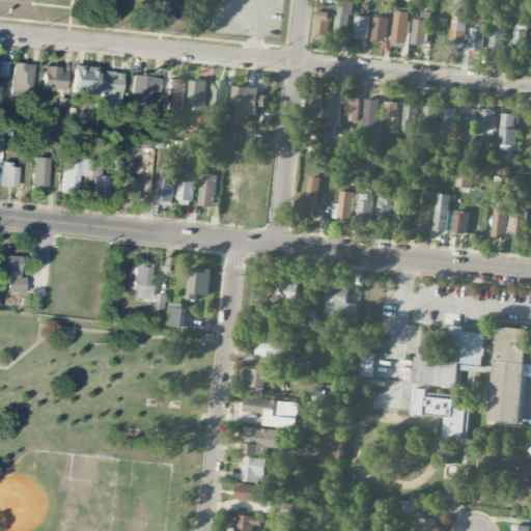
[(468,40),(468,0),(452,0),(452,40),(468,40)]
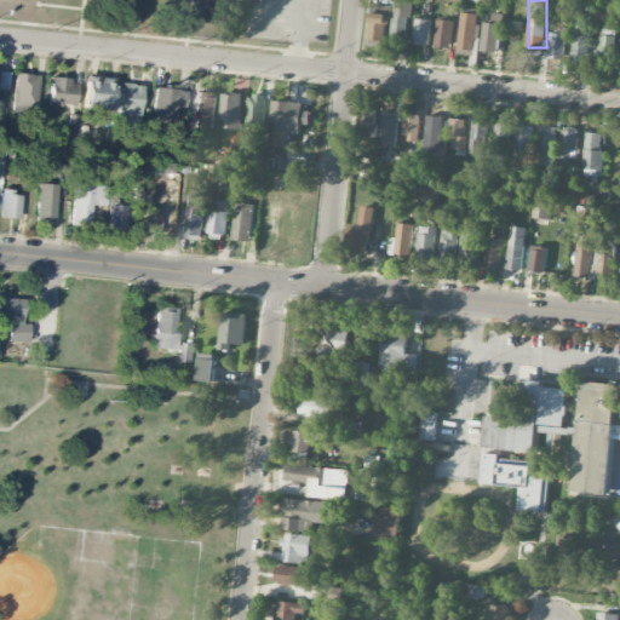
[(367,40),(384,42),(390,7),(372,5),(367,40)]
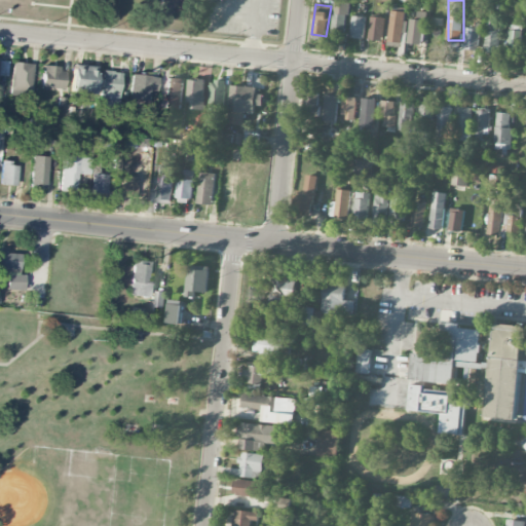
[(405,11),(390,10),(388,46),(403,47),(405,11)]
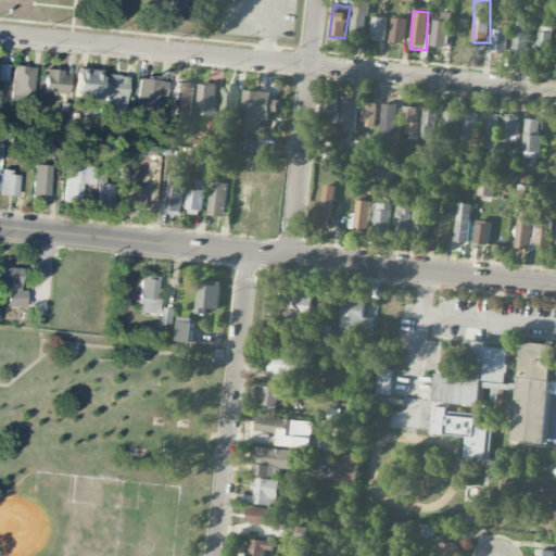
[(451,12),(440,12),(440,21),(432,20),(431,46),(449,47),(451,12)]
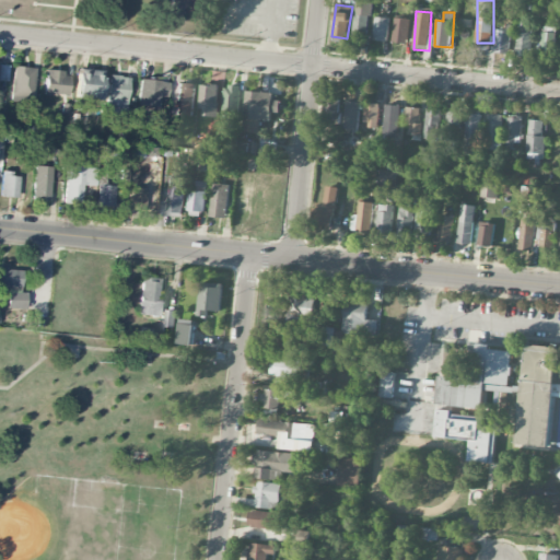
[(368,14),(353,14),(353,38),(368,38),(368,14)]
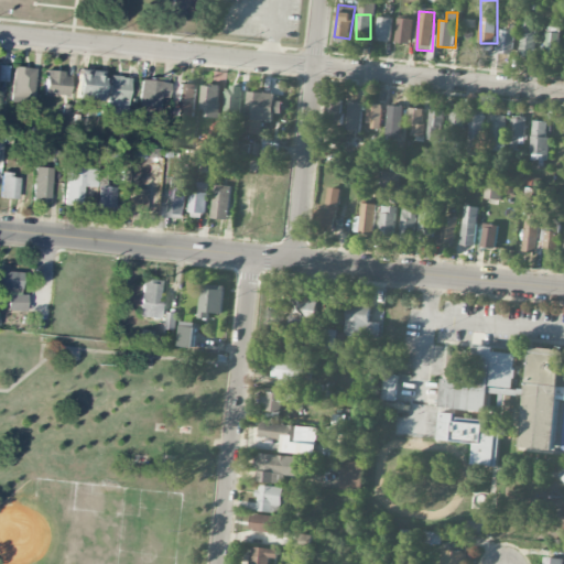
[(390,42),(391,18),(377,17),(376,41),(390,42)]
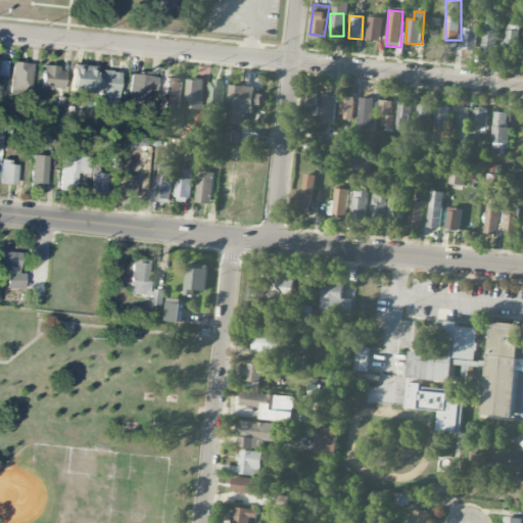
[(382,17),(368,16),(367,40),(381,41),(382,17)]
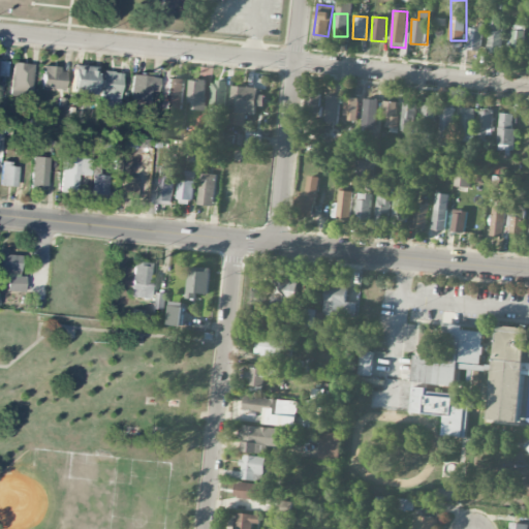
[(510,57),(524,57),(524,26),(511,26),(510,57)]
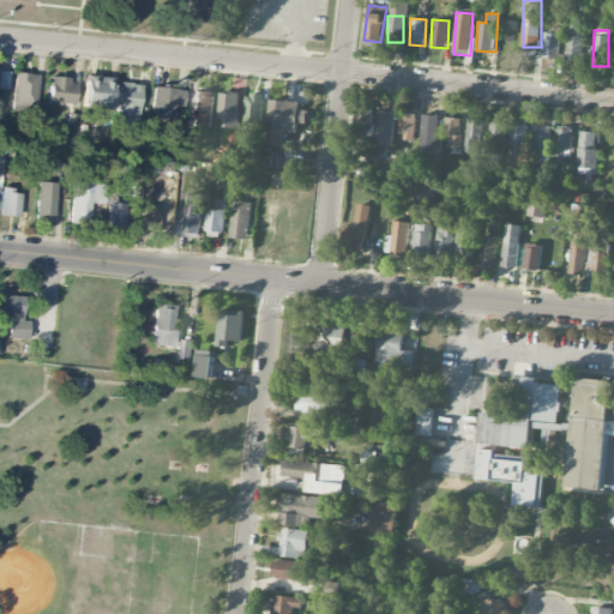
[(542,58),(558,59),(559,34),(543,32),(542,58)]
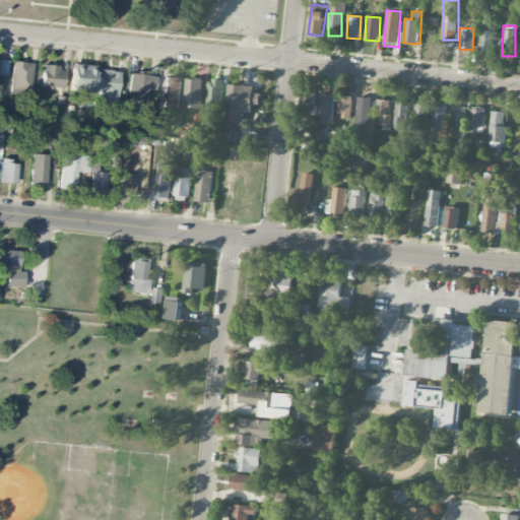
[(494,52),(494,30),(480,30),(479,52),(494,52)]
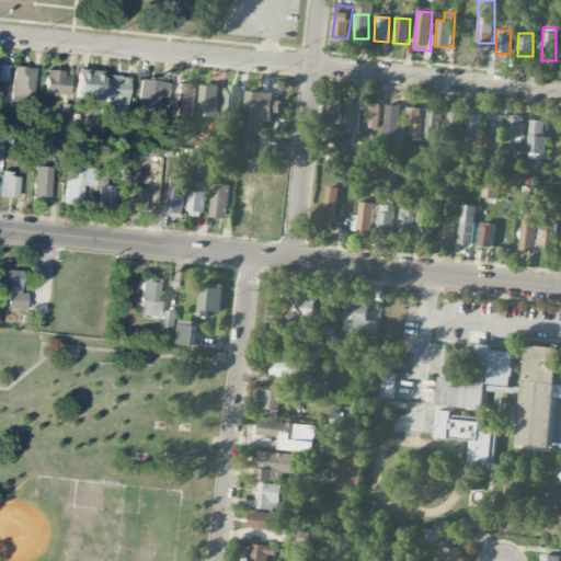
[(33,96),(34,67),(12,66),(11,96),(33,96)]
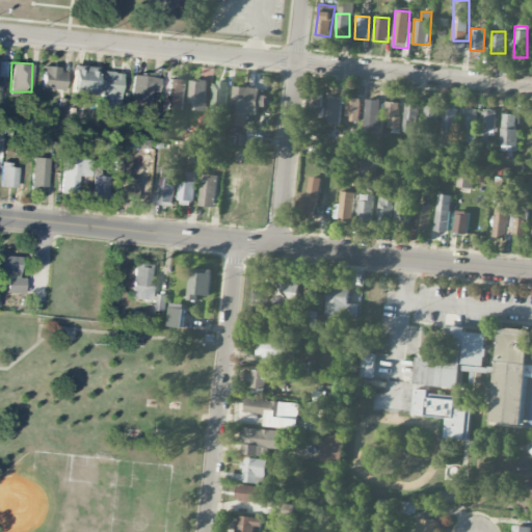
[(64,90),(64,67),(43,65),(42,89),(64,90)]
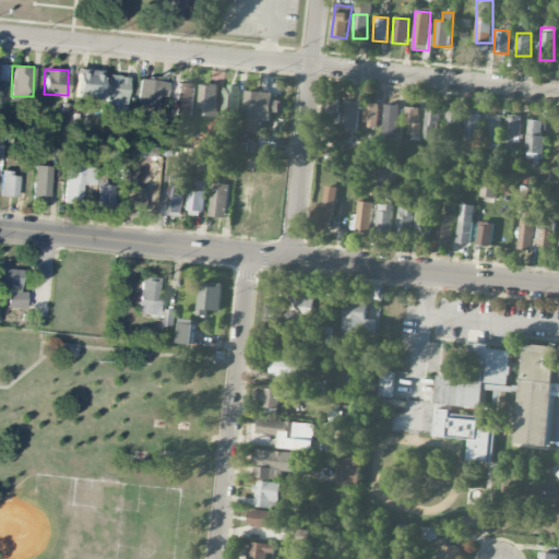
[(75,98),(100,99),(102,70),(76,69),(75,98)]
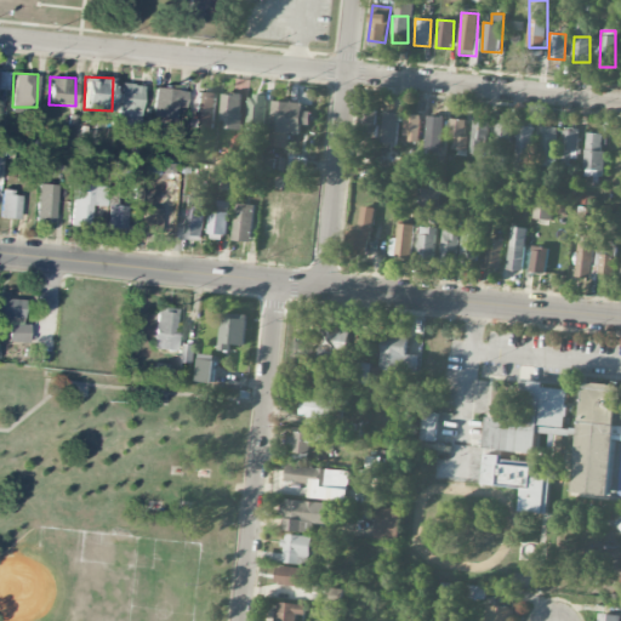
[(118,125),(141,126),(142,85),(119,84),(118,125)]
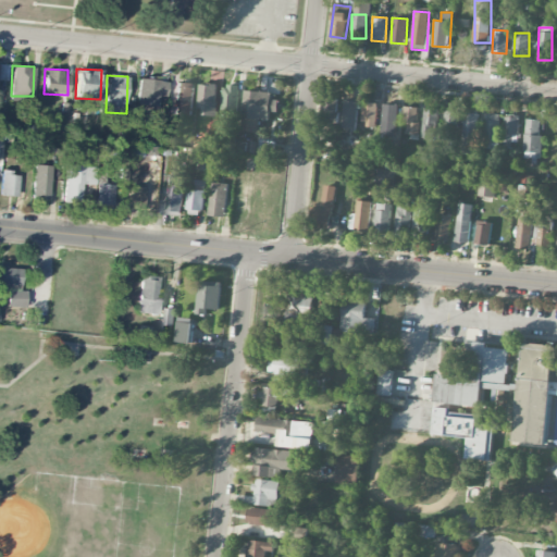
[(159,96),(166,97),(166,81),(139,78),(137,104),(158,106),(159,96)]
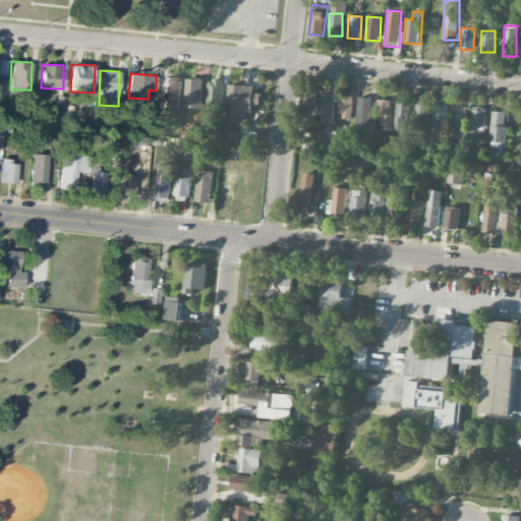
[(163,107),(179,108),(180,77),(164,77),(163,107)]
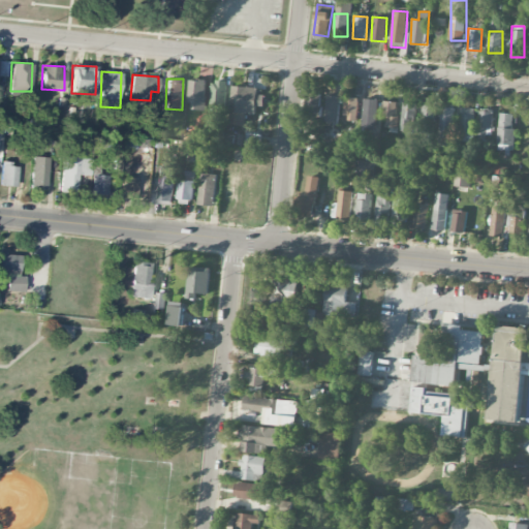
[(207,80),(189,80),(189,110),(206,111),(207,80)]
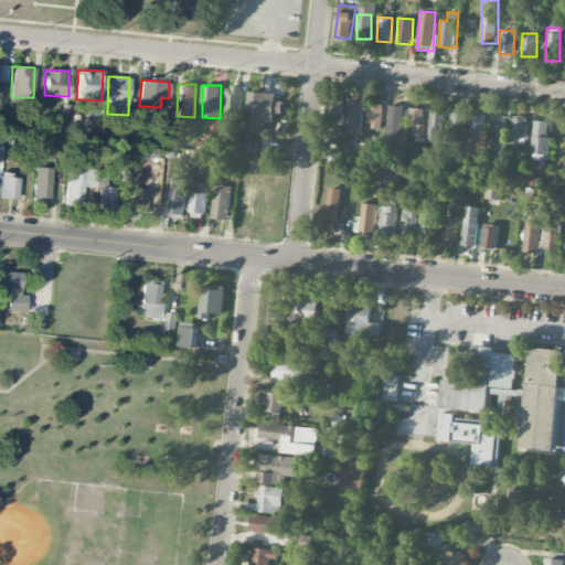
[(226,86),(224,123),(241,123),(242,87),(226,86)]
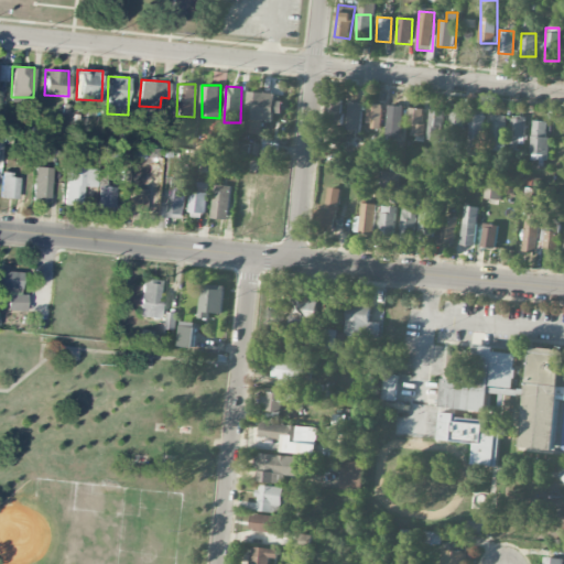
[(273,120),(273,114),(282,114),(282,101),(275,100),(275,94),(247,93),(246,120),(273,120)]
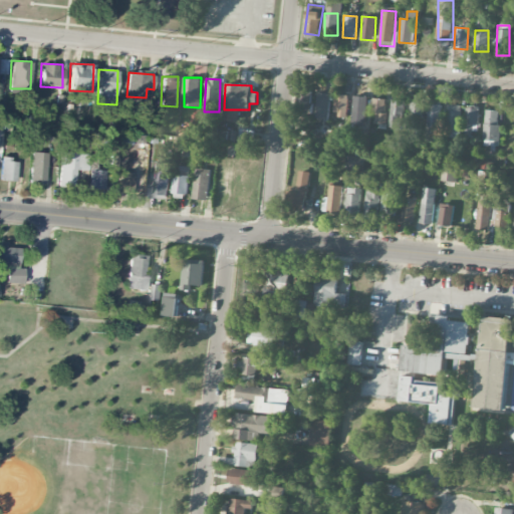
[(312,91),(298,90),(296,114),(311,115),(312,91)]
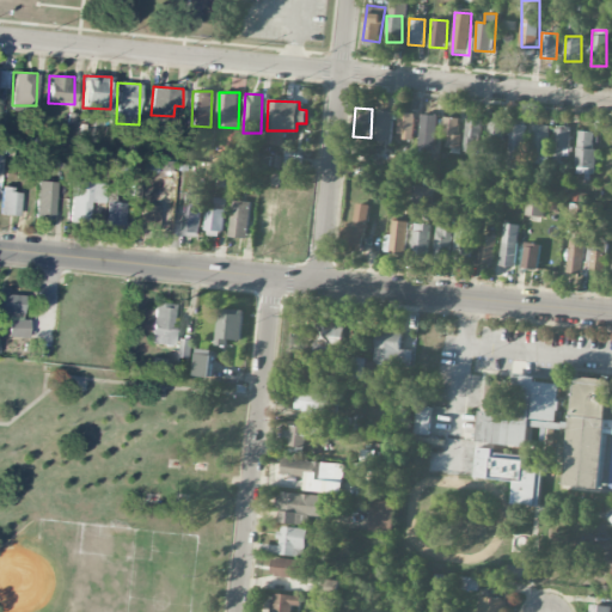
[(377,142),(392,142),(392,111),(377,110),(377,142)]
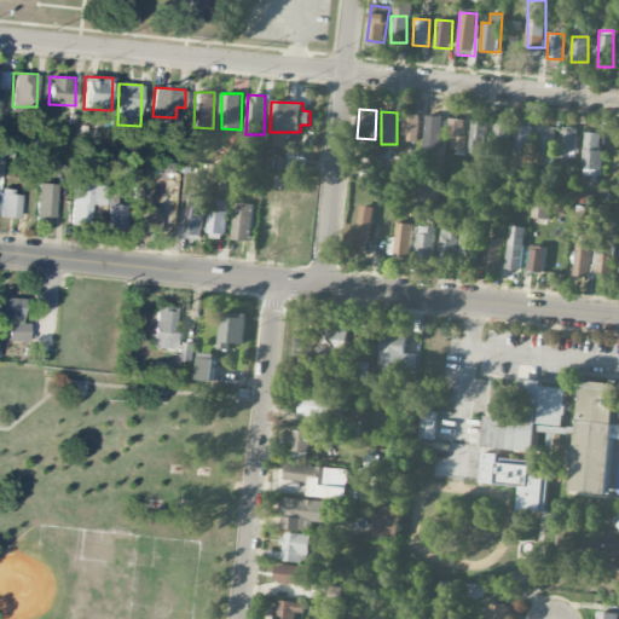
[(420,115),(405,114),(404,142),(418,142),(420,115)]
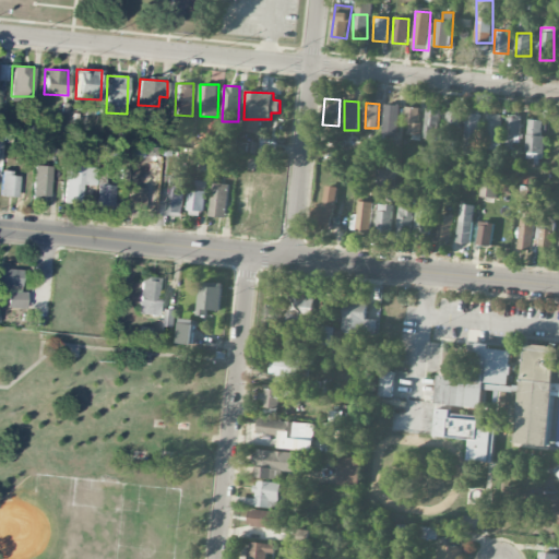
[(399,135),(400,105),(384,105),(383,135),(399,135)]
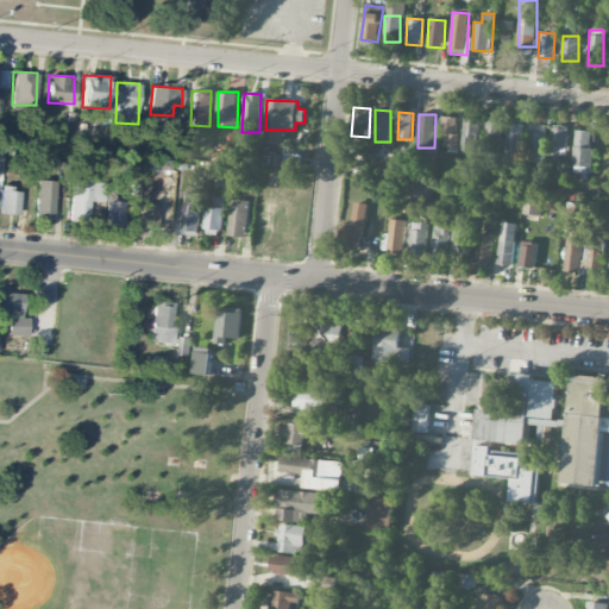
[(458,118),(441,117),(440,146),(457,148),(458,118)]
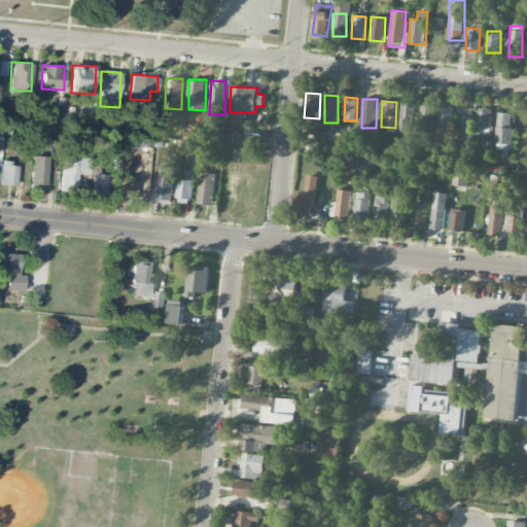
[(412,131),(413,103),(400,103),(399,131),(412,131)]
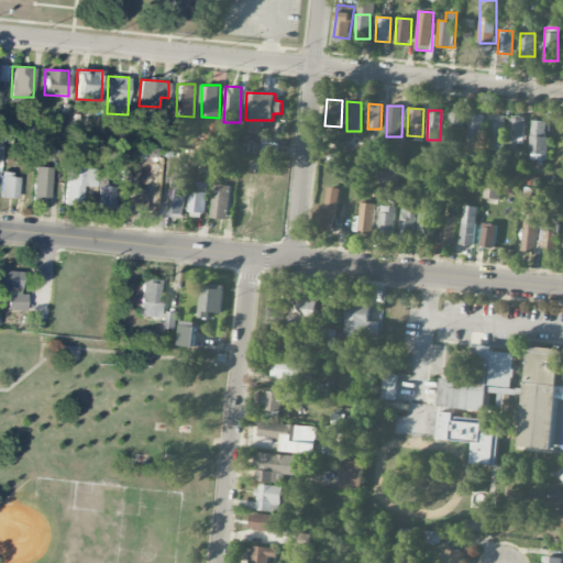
[(464,112),(450,112),(449,144),(463,144),(464,112)]
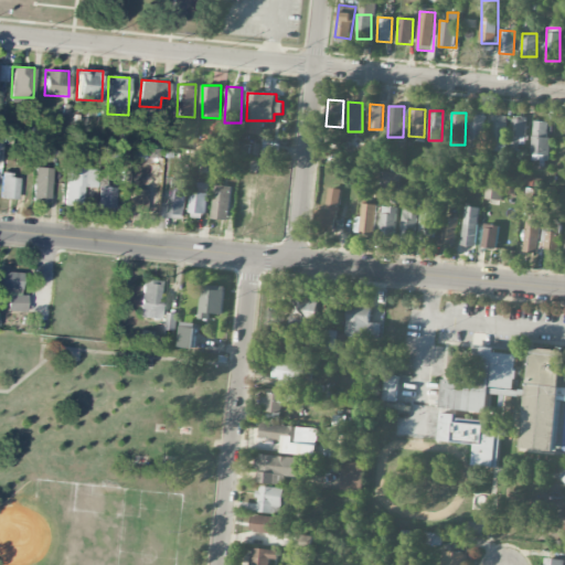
[(469,155),(483,156),(484,115),(470,115),(469,155)]
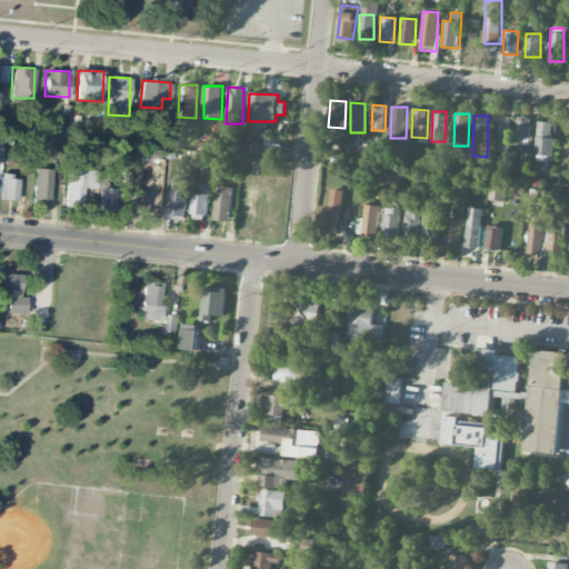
[(492,151),(507,153),(512,118),(497,116),(492,151)]
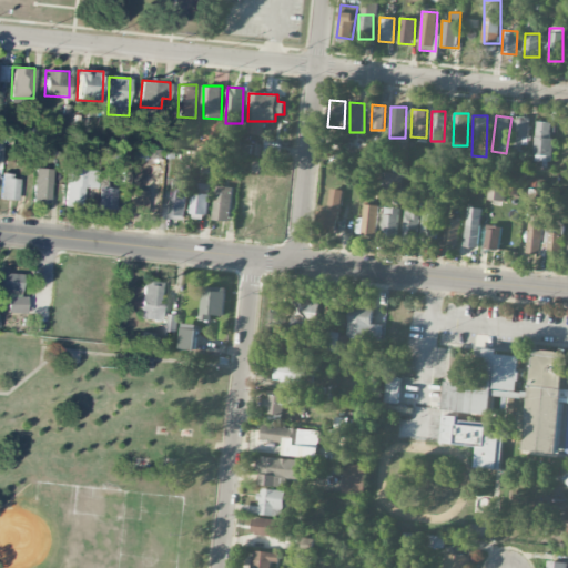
[(514,148),(526,149),(527,119),(515,119),(514,148)]
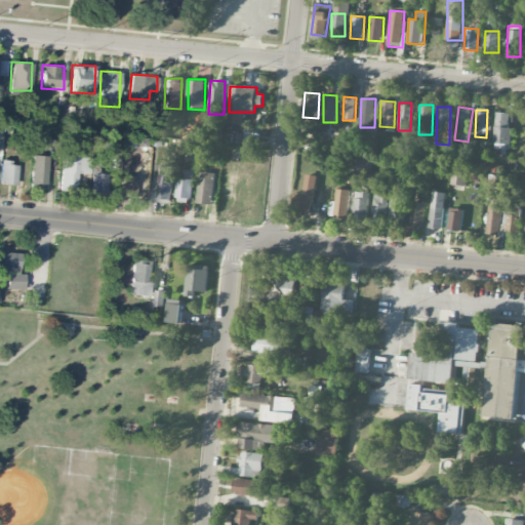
[(511,113),(495,112),(493,149),(509,150),(511,113)]
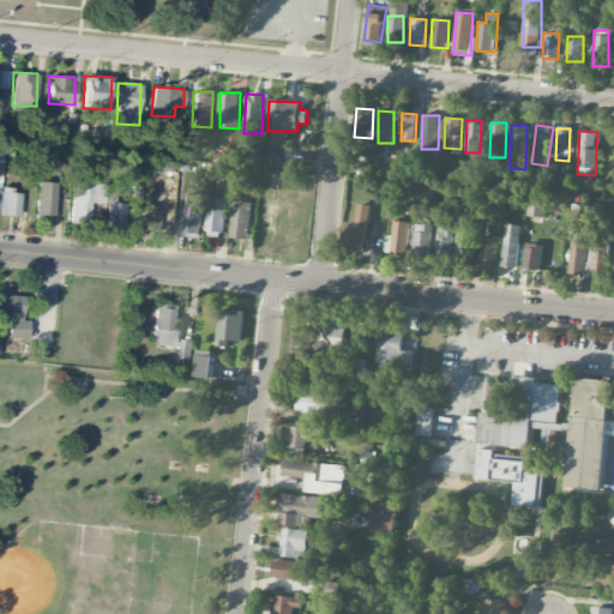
[(283,146),(283,132),(275,132),(275,134),(268,134),(268,145),(283,146)]
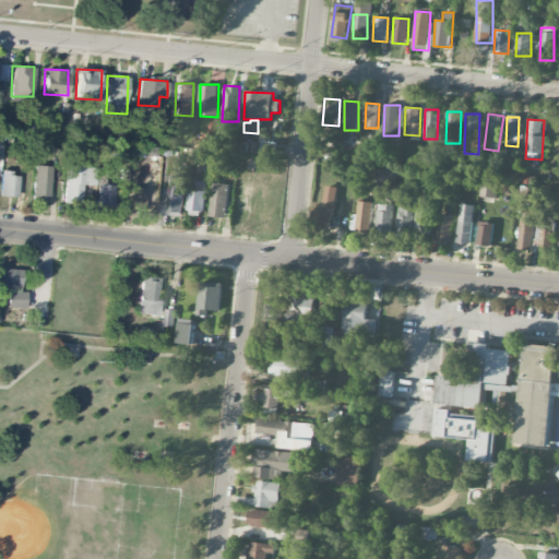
[(277,141),(257,141),(257,154),(276,155),(277,141)]
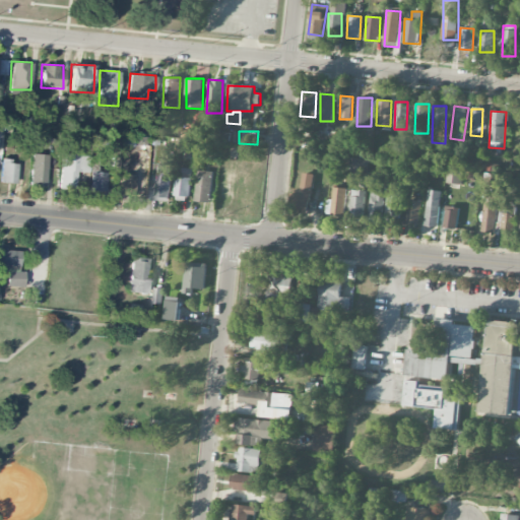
[(144,136),(124,136),(124,144),(144,145),(144,136)]
